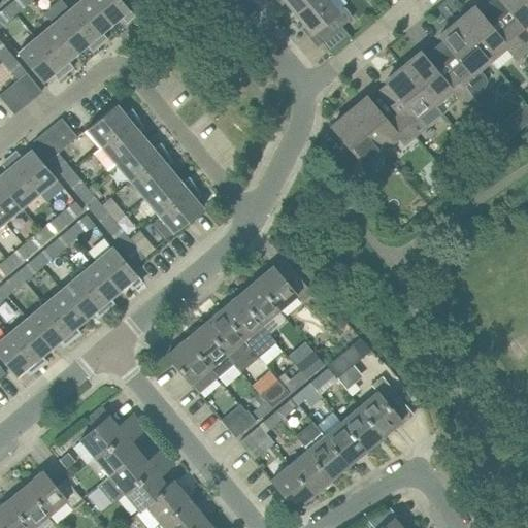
[(14,0),(8,5),(15,13),(28,2),(25,0),(14,0)]
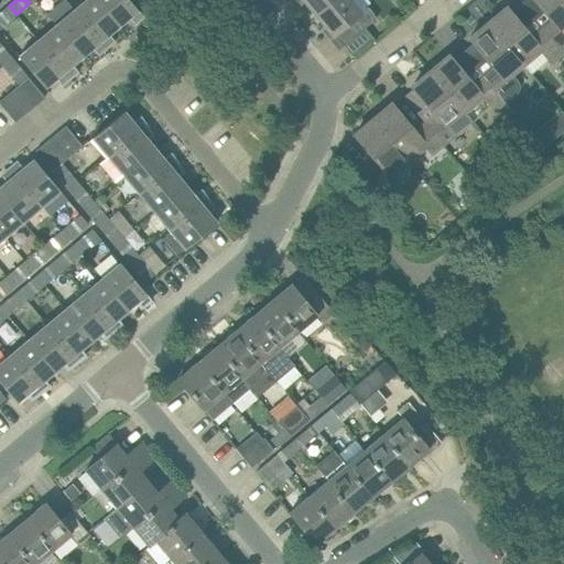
[(119,25),(97,0),(85,0),(74,10),(98,38),(106,46),(114,40),(109,34),(119,25)]
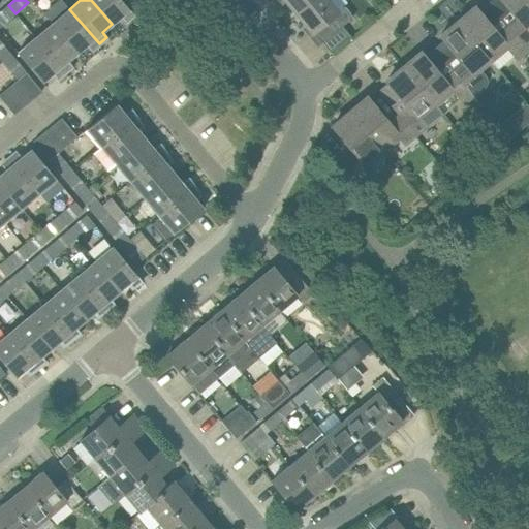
[(133,14),(121,0),(91,0),(112,24),(121,16),(125,22),(133,14)]
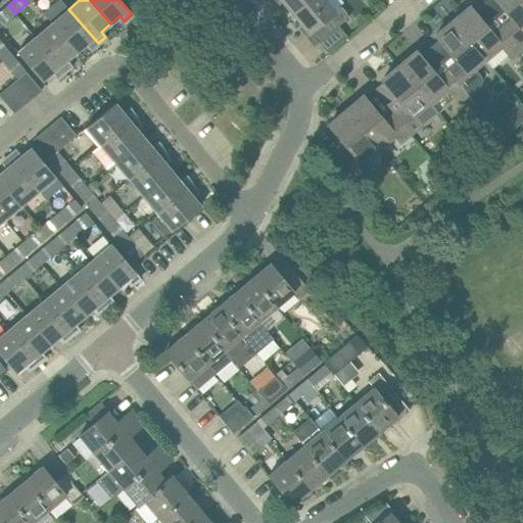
[(273,0),(277,4),(281,0),(292,12),(305,0),(273,0)]
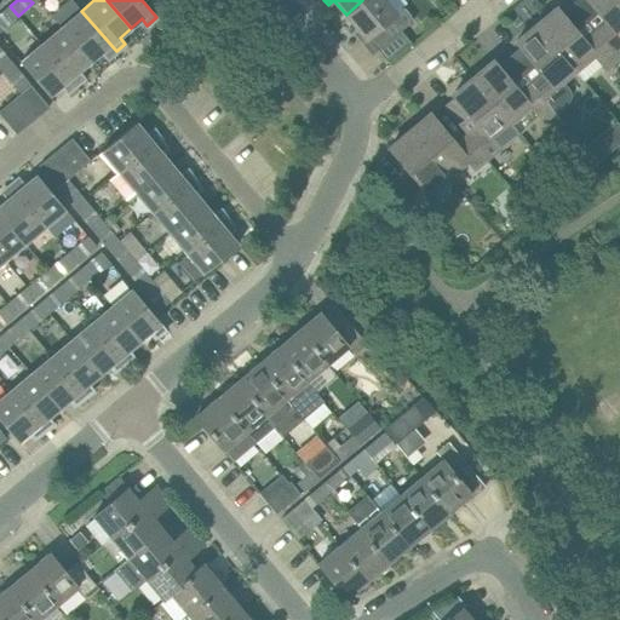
[(366,36),(360,41),(372,55),(413,19),(402,6),(396,12),(384,0),(362,0),(346,15),(366,36)]
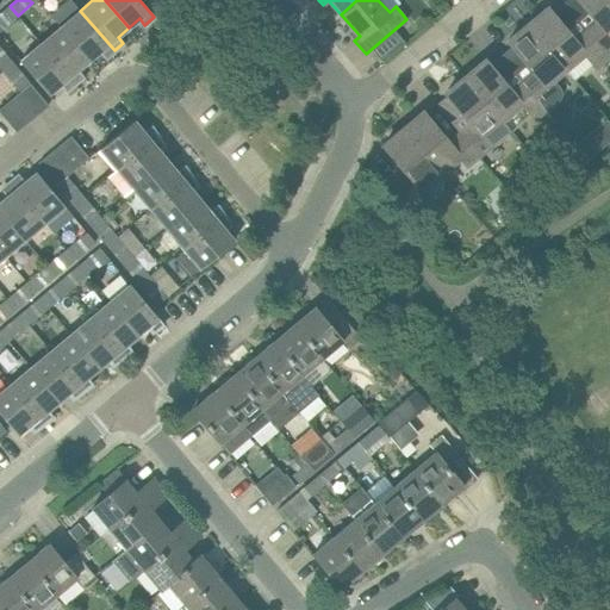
[(609,0),(579,0),(596,20),(585,29),(609,60),(609,58),(609,0)]
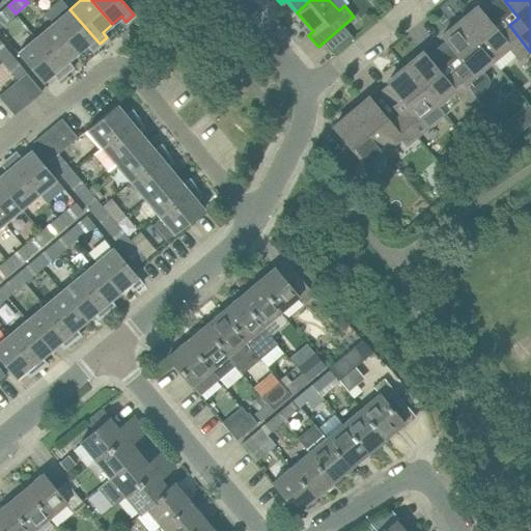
[(16,14),(8,5),(0,12),(0,22),(2,25),(16,14)]
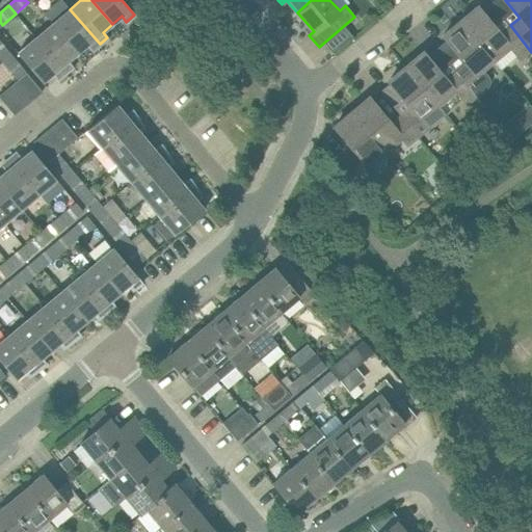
[(510,25),(500,33),(478,6),(460,21),(493,60),(508,48),(521,61),(531,52),(510,25)]
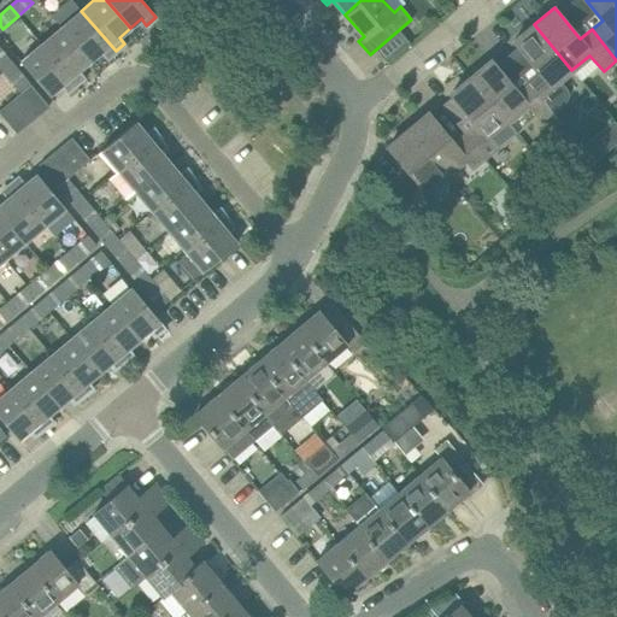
[(116,51),(107,41),(81,11),(62,27),(90,62),(101,52),(106,59),(116,51)]
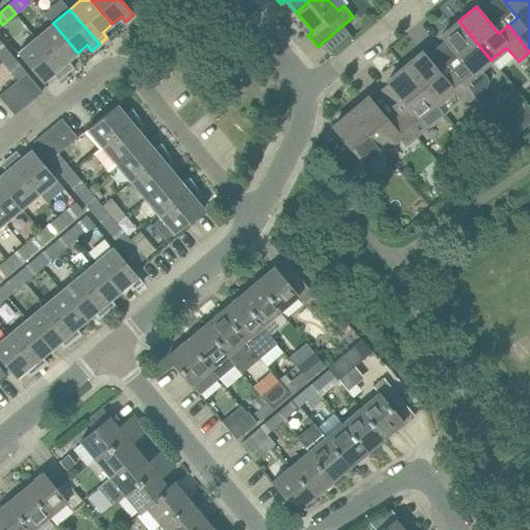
[(441,35),(444,38),(447,43),(438,52),(453,70),(476,97),(487,88),(488,84),(489,81),(487,76),(481,68),(491,60),(459,21),(441,35)]
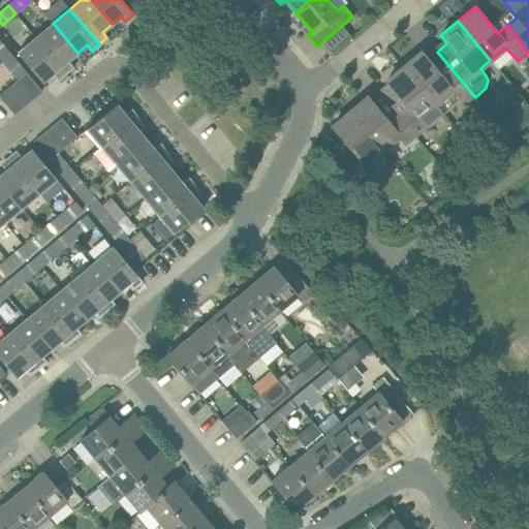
[(53,23),(35,37),(64,72),(72,66),(67,60),(78,53),(53,23)]
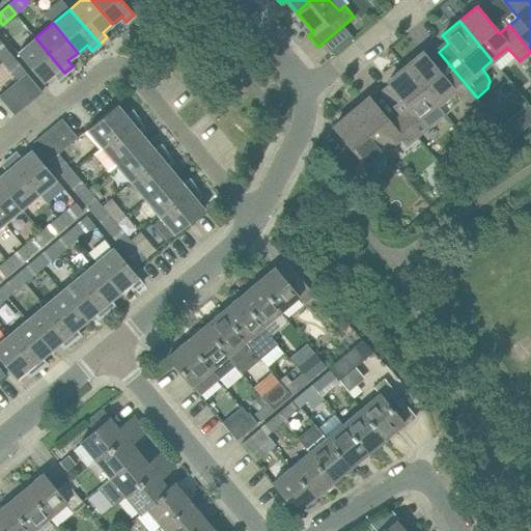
[(18,53),(43,82),(52,74),(57,79),(64,73),(35,37),(18,53)]
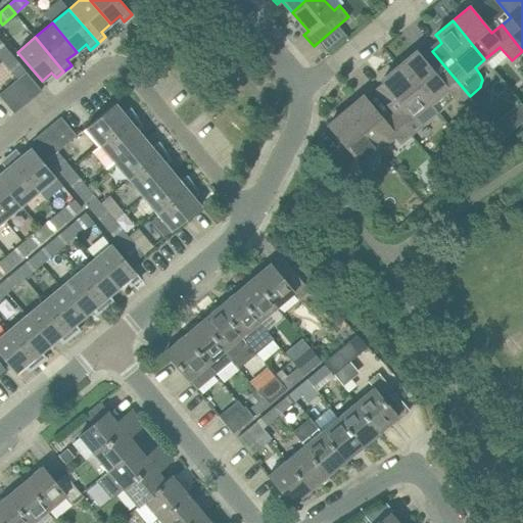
[(438,78),(416,51),(398,65),(431,104),(440,96),(449,106),(455,101),(458,105),(470,96),(447,69),(438,78)]
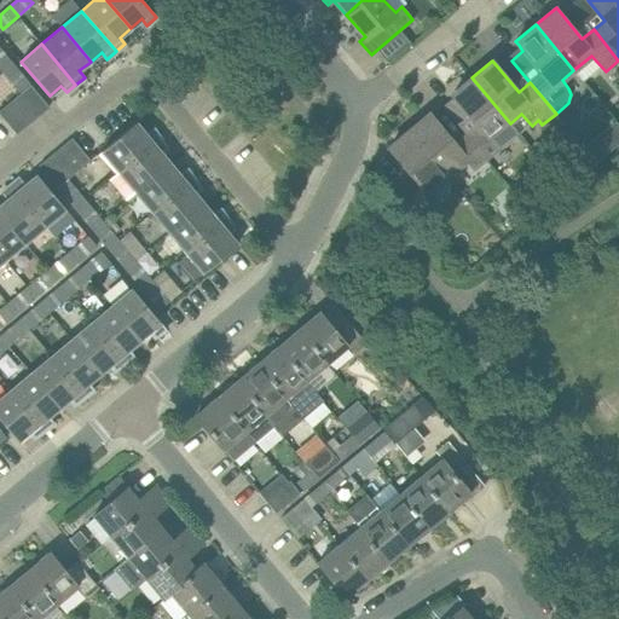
[(19,93),(30,85),(17,69),(7,79),(19,93)]
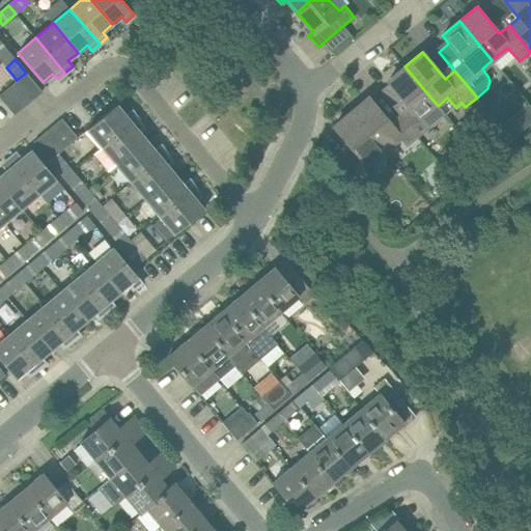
[(388,81),(390,84),(392,86),(382,93),(400,116),(417,135),(426,127),(428,129),(445,115),(438,106),(404,66),(388,81)]
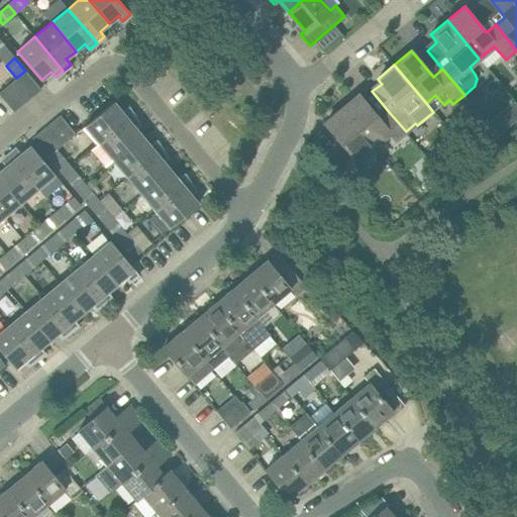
[(40,89),(25,71),(16,78),(32,97),(40,89)]
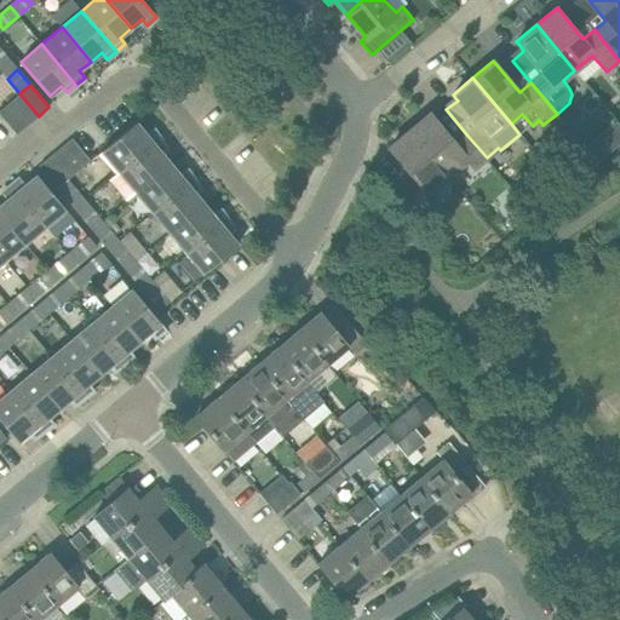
[(28,125),(39,116),(19,93),(9,103),(28,125)]
